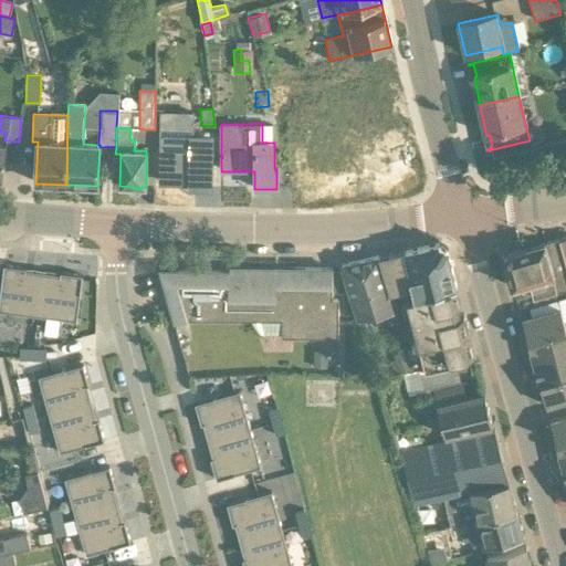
[(210,188),(211,136),(188,136),(188,138),(161,137),(160,182),(190,184),(190,188),(210,188)]
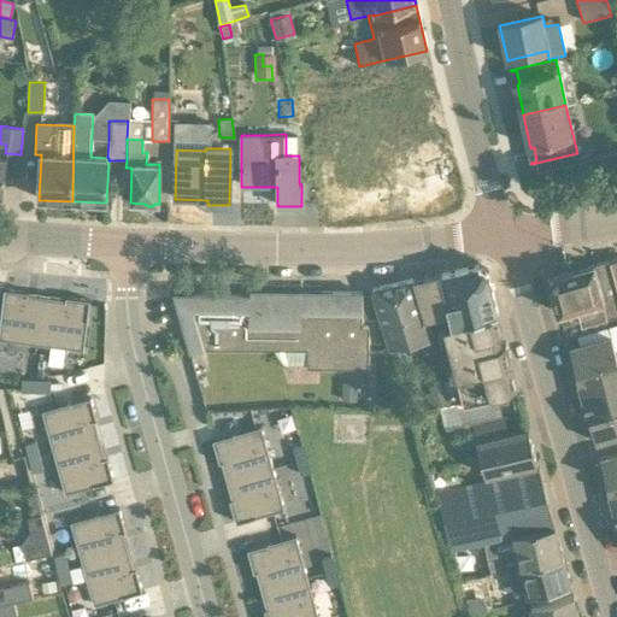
[(616,259),(594,265),(609,317),(616,313),(616,259)]
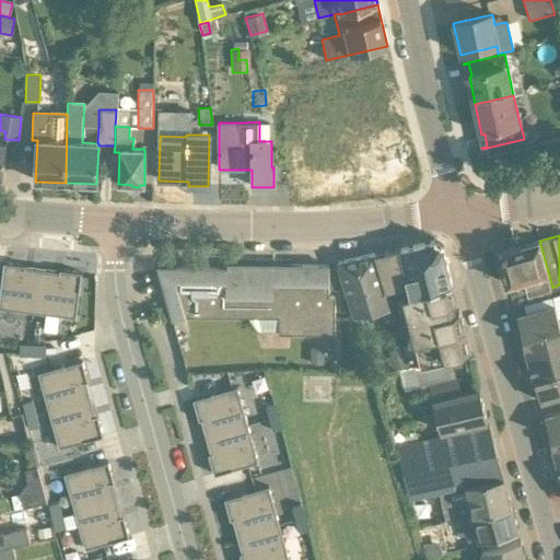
[(417,293),(451,284),(442,246),(432,241),(406,246),(417,293)]
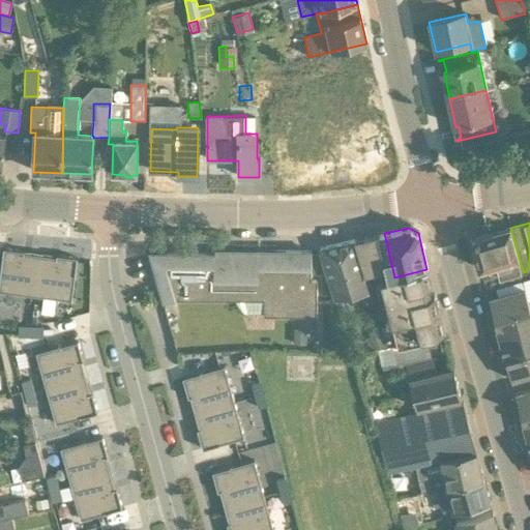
[(523,272),(510,228),(475,237),(471,245),(471,246),(478,269),(494,265),(498,280),(523,272)]
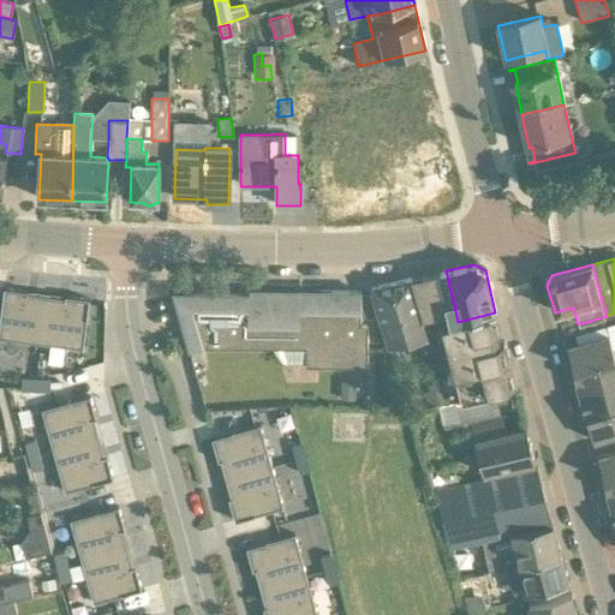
[(449,324),(458,322),(446,270),(410,279),(421,312),(445,306),(449,323),(449,324)]
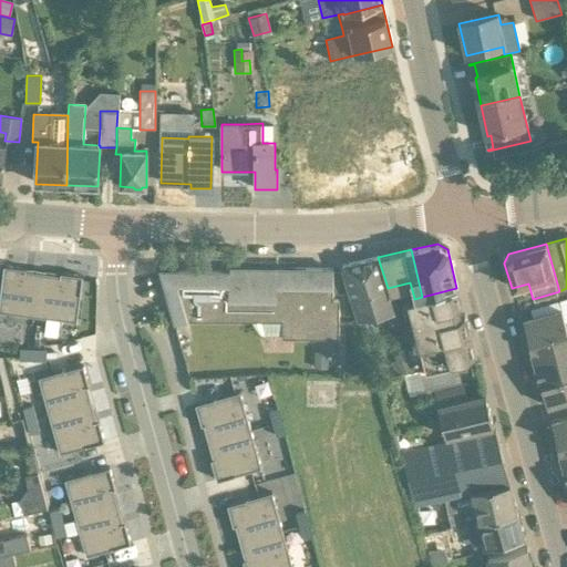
[(394,309),(388,288),(378,257),(340,266),(354,313),(357,319),(394,309)]
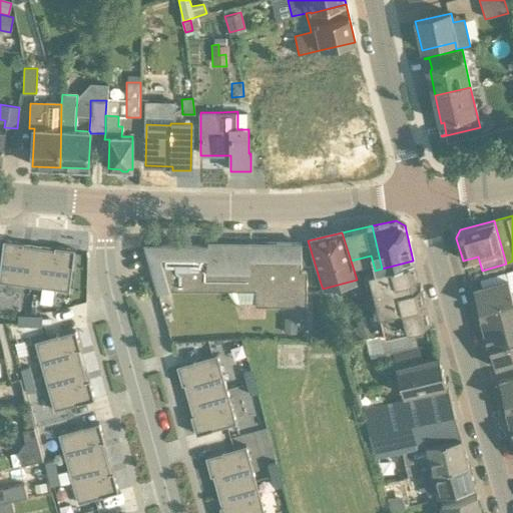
[(3,240),(0,268),(0,283),(34,287),(39,247),(23,245),(23,243),(3,240)]
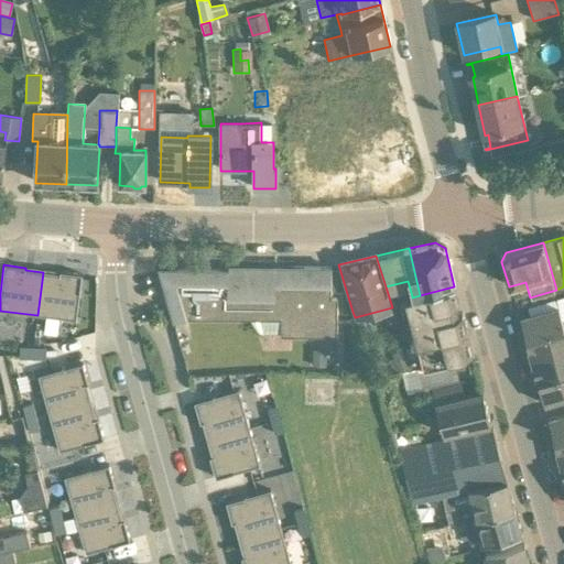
[(332,296),(332,268),(293,267),(293,271),(273,271),(273,274),(229,274),(229,270),(166,270),(166,274),(161,275),(174,323),(187,320),(281,320),(281,336),(337,337),(337,296),(332,296)]
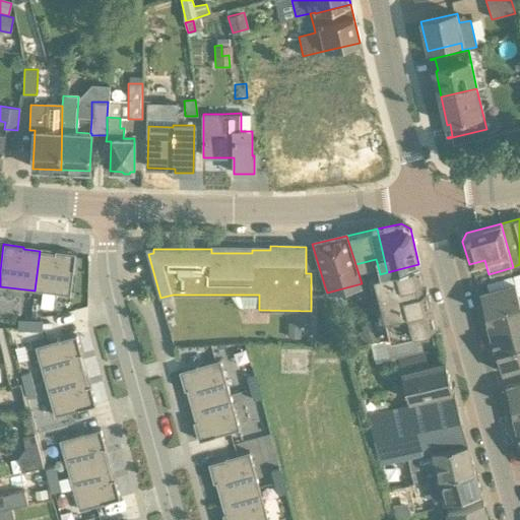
[(35,290),(70,296),(75,253),(56,251),(55,253),(40,251),(35,290)]
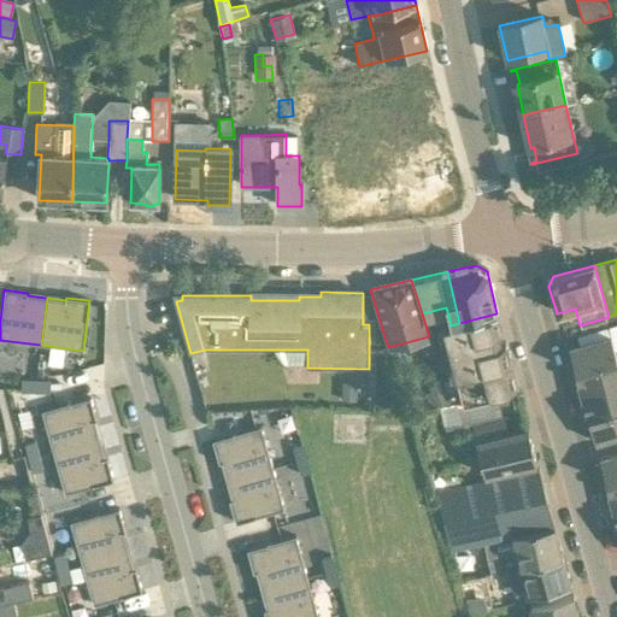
[(497,313),(459,323),(451,325),(451,324),(442,327),(452,365),(446,366),(450,380),(456,377),(463,403),(495,394),(516,388),(505,344),(499,345),(497,334),(501,333),(497,313)]
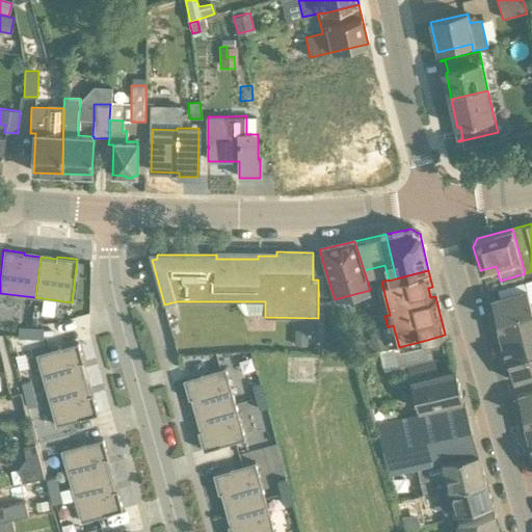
[(496,321),(531,311),(531,301),(529,302),(526,291),(489,301),(495,321),(496,321)]
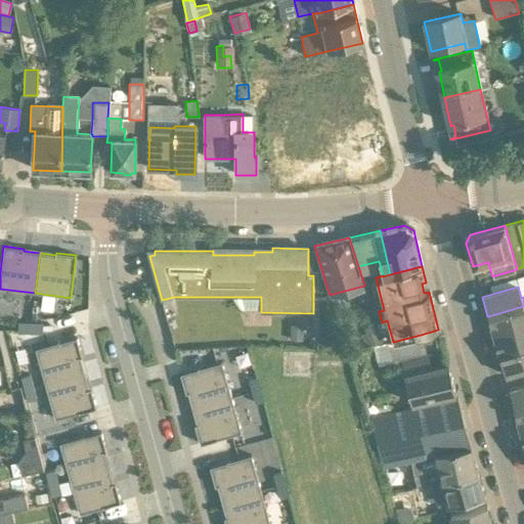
[(492,337),(523,328),(523,306),(488,316),(487,316),(486,316),(492,337)]
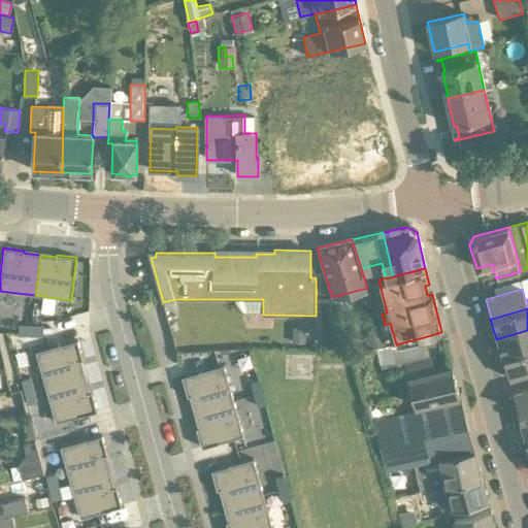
[(18,334),(31,334),(31,326),(18,326),(18,334)]
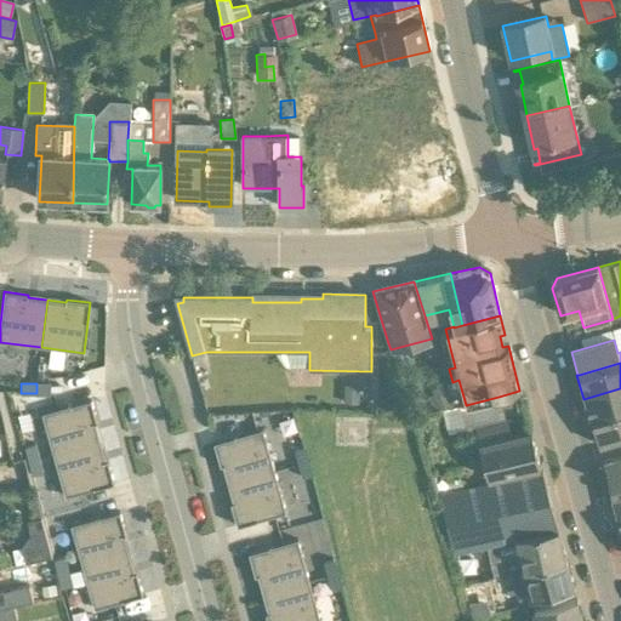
[(36,393),(51,393),(51,383),(36,383),(36,393)]
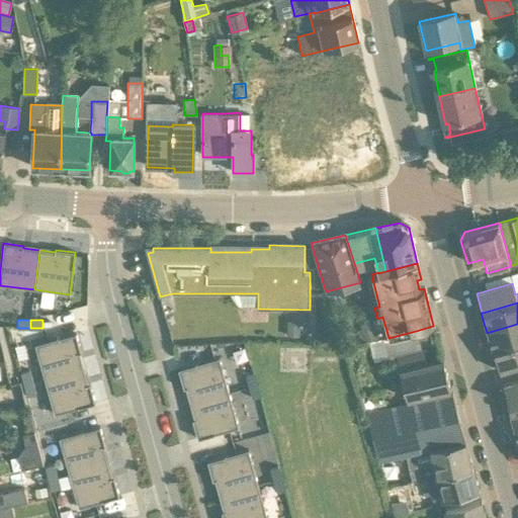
[(285,321),(285,336),(297,336),(297,321),(285,321)]
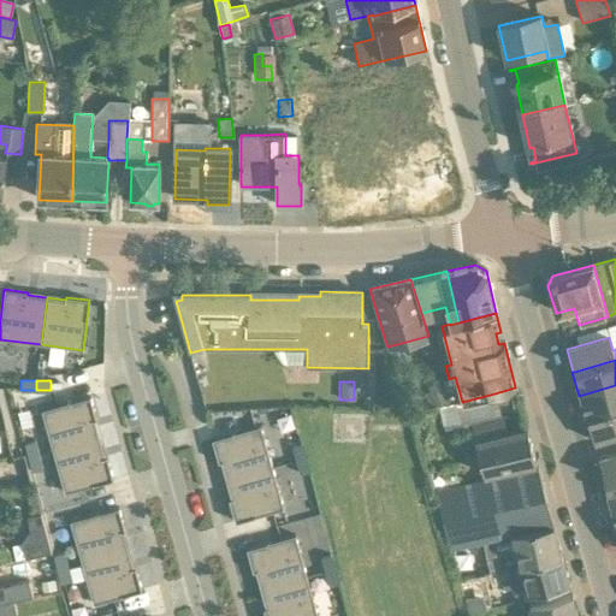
[(427,385),(433,407),(448,402),(443,381),(427,385)]
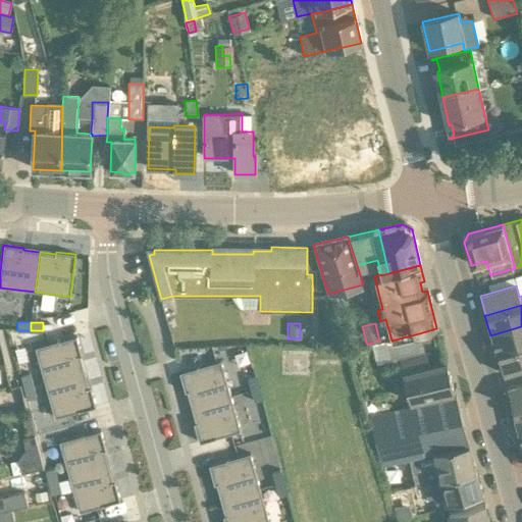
[(496,355),(521,347),(521,326),(490,335),(496,355)]
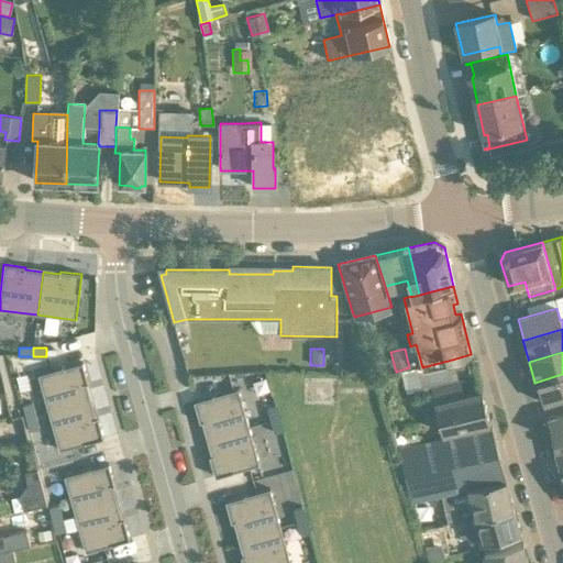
[(406,394),(430,388),(442,434),(489,422),(482,392),(462,397),(459,382),(456,382),(452,360),(422,367),(400,373),(406,394)]
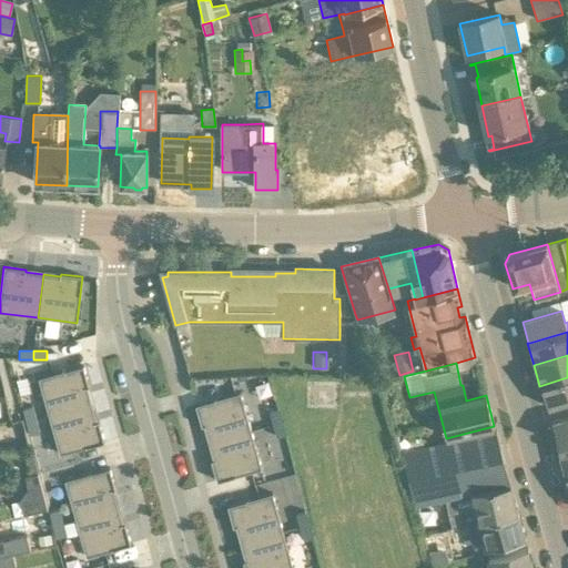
[(89,387),(83,366),(39,378),(49,417),(92,405),(87,388),(89,387)]
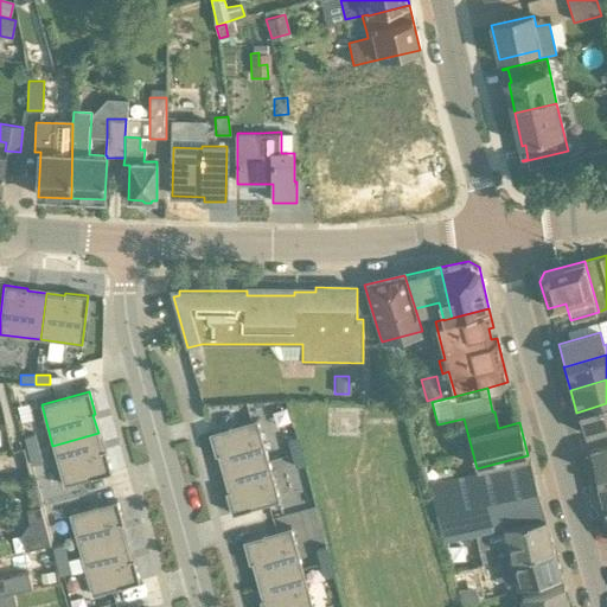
[(606,403),(576,413),(576,414),(577,414),(585,436),(606,429),(606,403)]
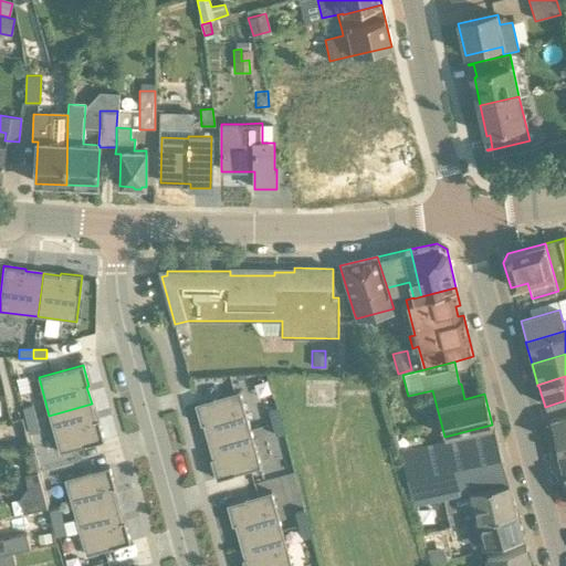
[(240,391),(195,404),(201,426),(203,425),(208,441),(250,430),(240,391)]
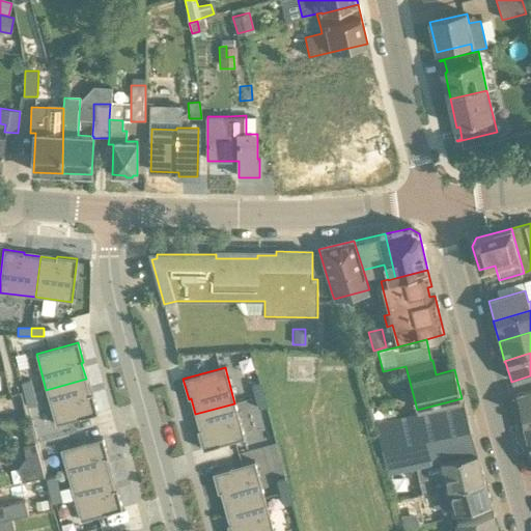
[(98,414),(92,393),(90,394),(86,379),(46,390),(56,425),(98,414)]
